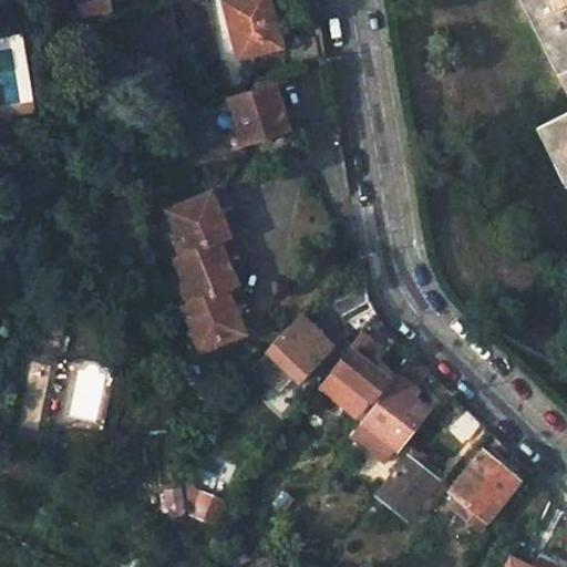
[(81,0),(84,16),(110,10),(107,0),(81,0)]
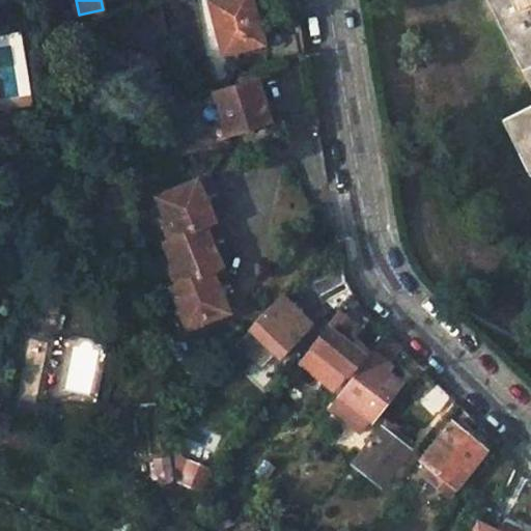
[(264,46),(252,0),(216,0),(210,2),(223,57),(264,46)]
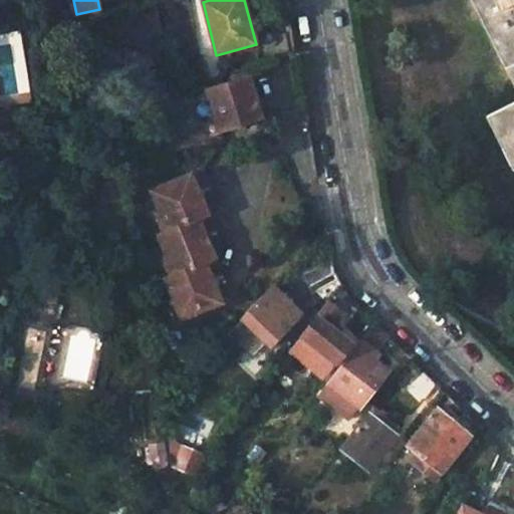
[(513,0),(466,0),(513,96),(513,119),(491,130),(513,180),(513,0)]
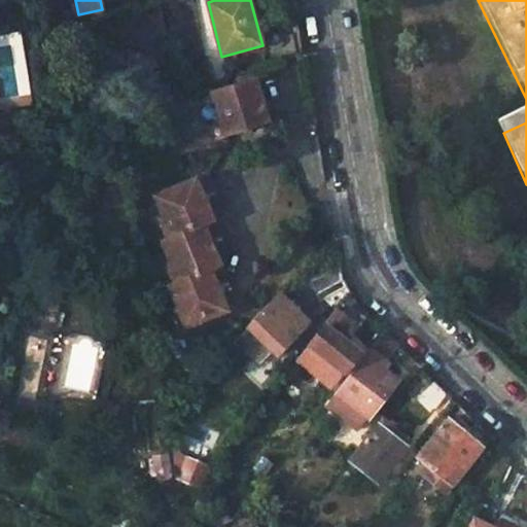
[(256,77),(288,67),(286,60),(254,70),(256,77)]
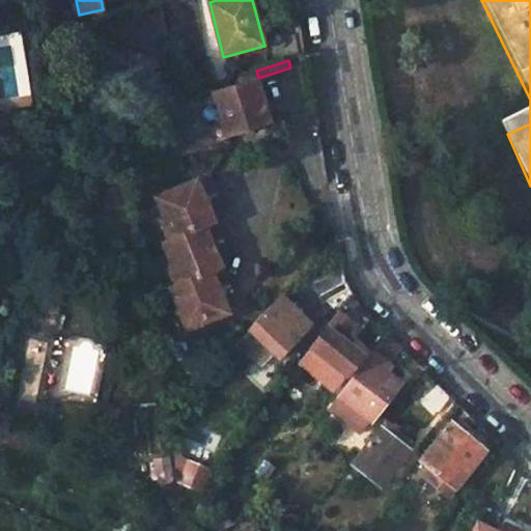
[(212,94),(227,140),(274,122),(258,78),(212,94)]
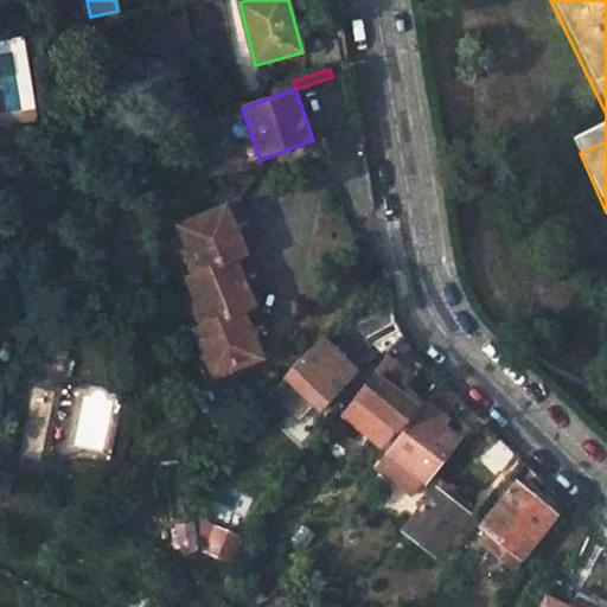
[(160,145),(155,123),(144,127),(147,147),(160,145)]
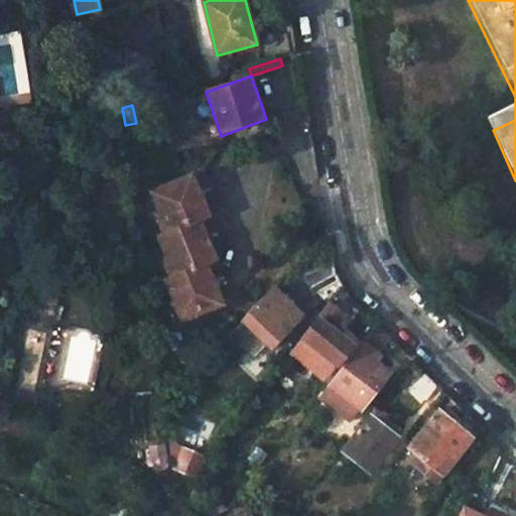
[(170,227),(211,210),(205,195),(210,192),(208,185),(214,182),(207,167),(154,190),(170,227)]
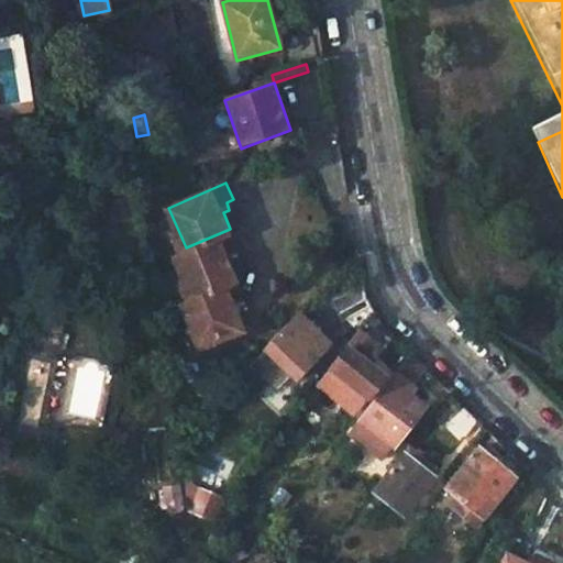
[(173,253),(191,296),(238,277),(230,260),(234,257),(230,245),(236,243),(230,229),(186,247),(173,253)]
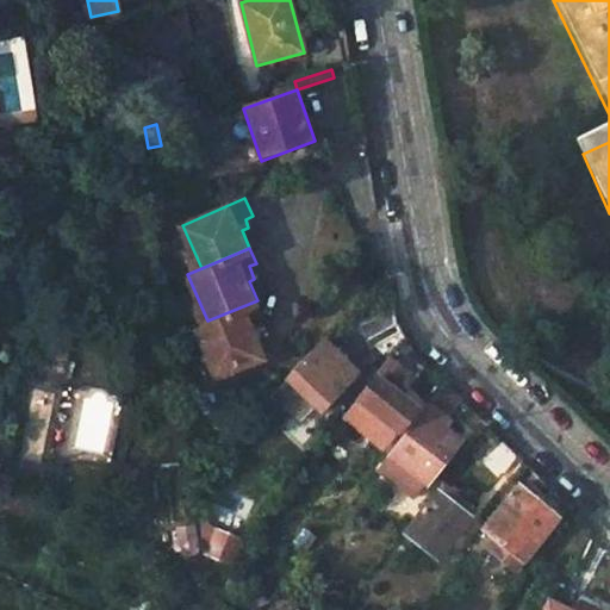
[(197,325),(216,373),(261,354),(254,335),(260,332),(256,323),(265,319),(257,300),(207,321),(197,325)]
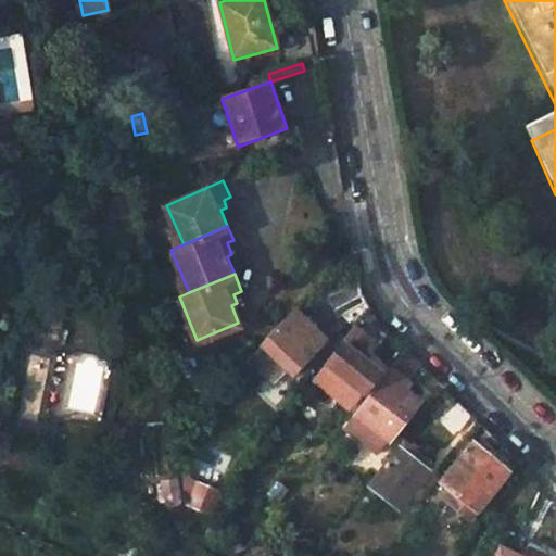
[(364,297),(359,278),(327,298),(337,313),(364,297)]
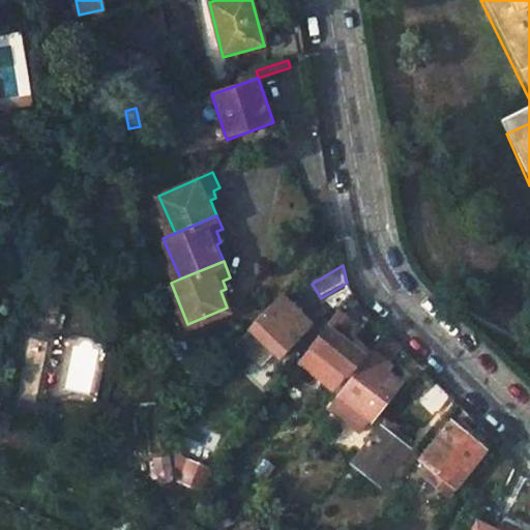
[(358,303),(351,291),(308,349),(334,370),(325,382),(334,389),(363,354),(345,339),(365,311),(358,303)]
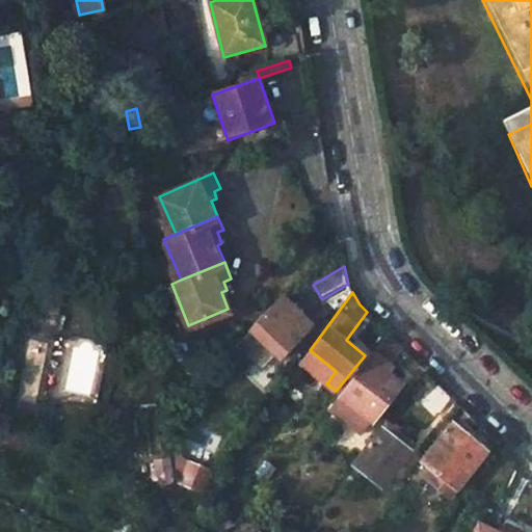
[(283,294),(249,330),(280,360),(314,325),(283,294)]
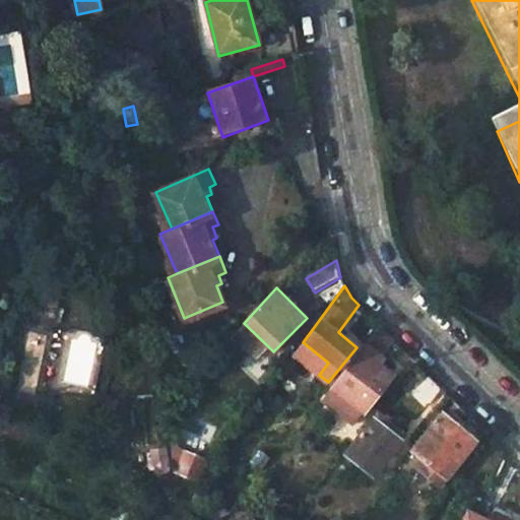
[(380,354),(392,339),(378,326),(321,402),(353,428),(364,414),(366,416),(395,376),(379,364),(383,358),(380,354)]
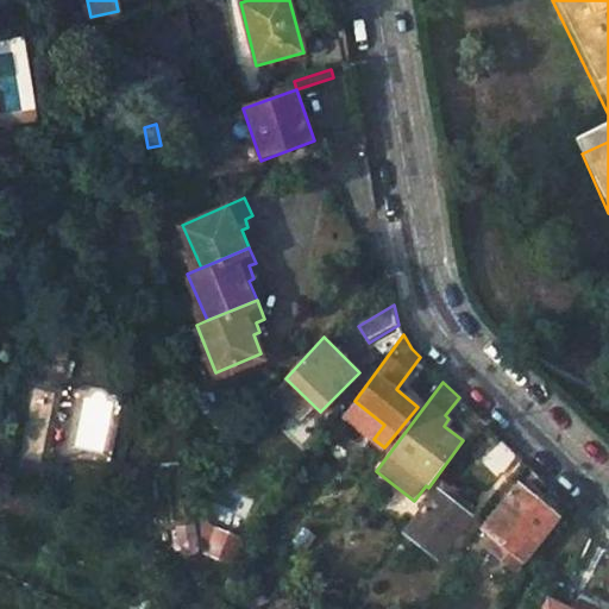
[(504,438),(482,463),(496,476),(518,452),(504,438)]
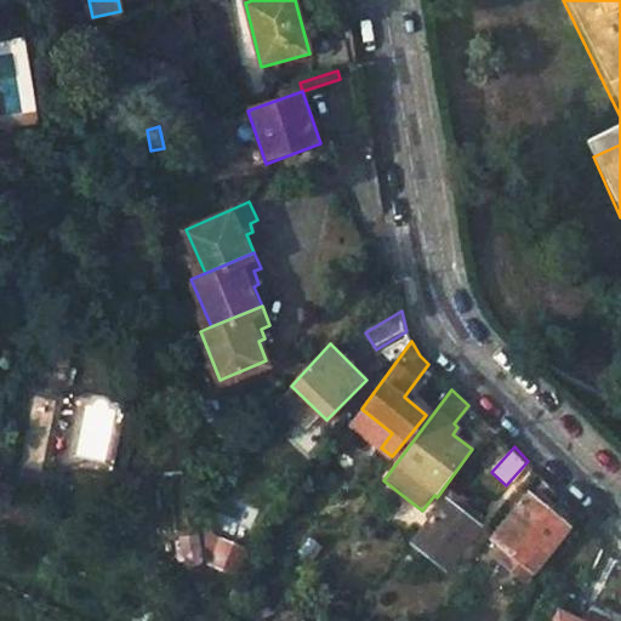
[(453,493),(411,545),(443,569),(483,517),(453,493)]
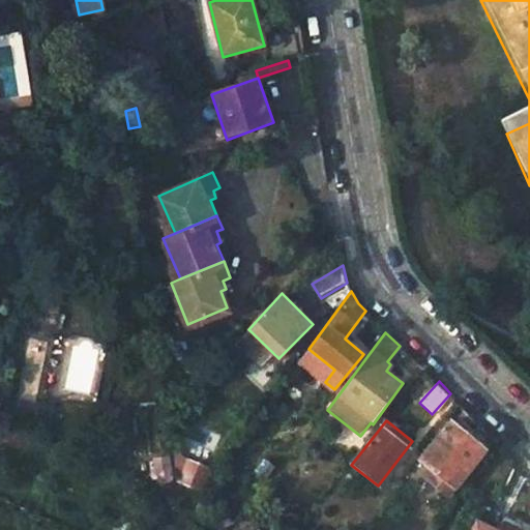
[(451,420),(417,463),(429,471),(422,479),(447,497),(453,489),(486,446),(451,420)]
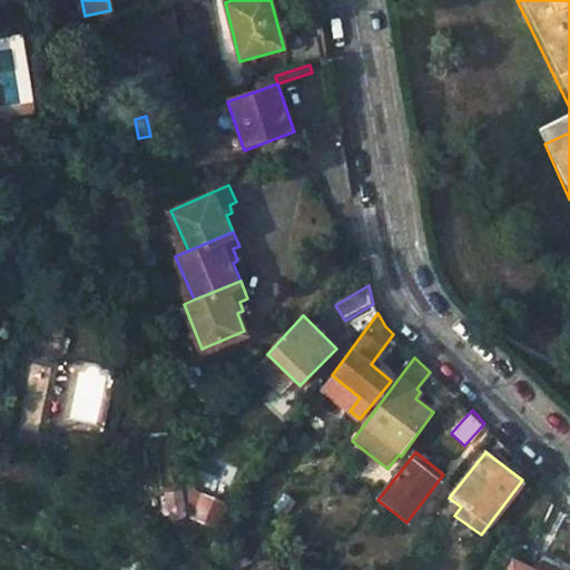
[(185,487),(189,520),(216,530),(233,508),(185,487)]
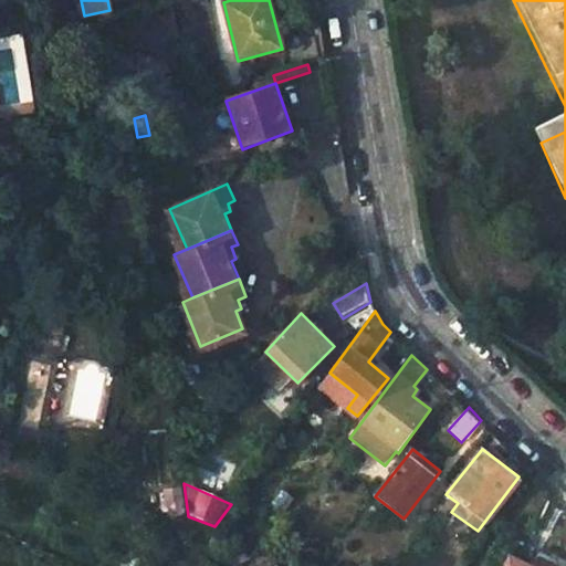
[(549,565),(528,554),(523,565),(511,558),(506,565),(549,565)]
